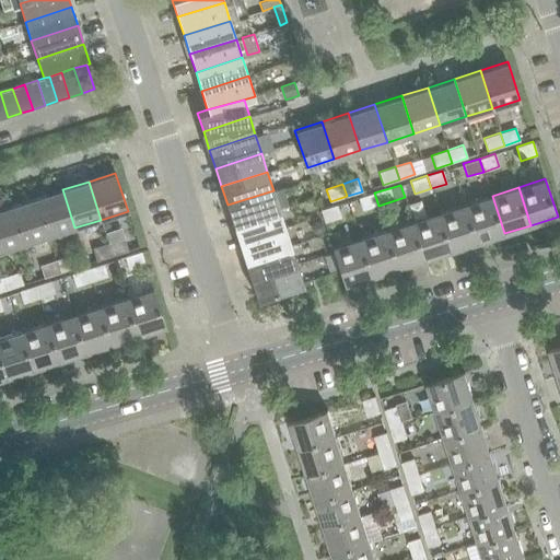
[(36,198),(48,236),(74,228),(62,189),(36,198)]
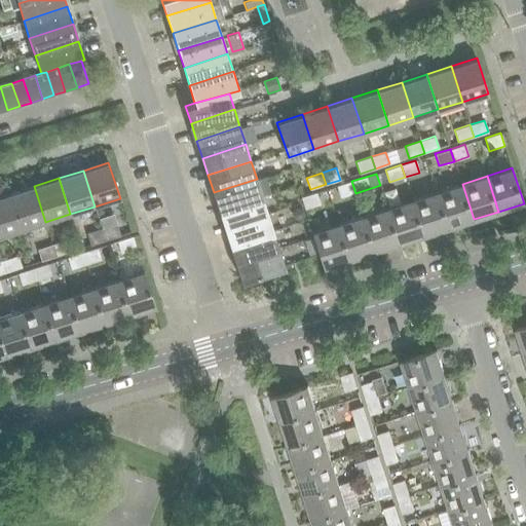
[(214,192),(219,210),(262,196),(257,179),(214,192)]
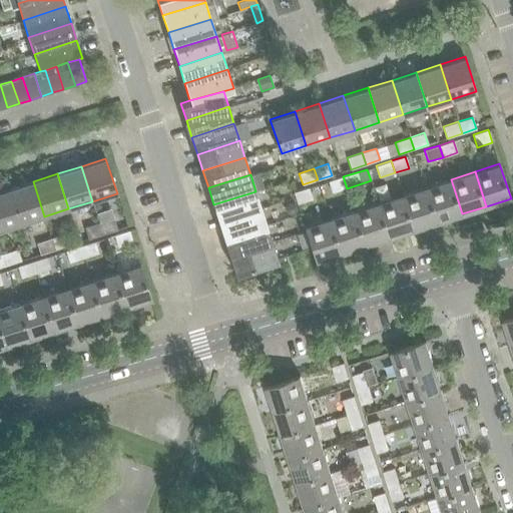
[(347,188),(343,176),(328,181),(332,192),(347,188)]
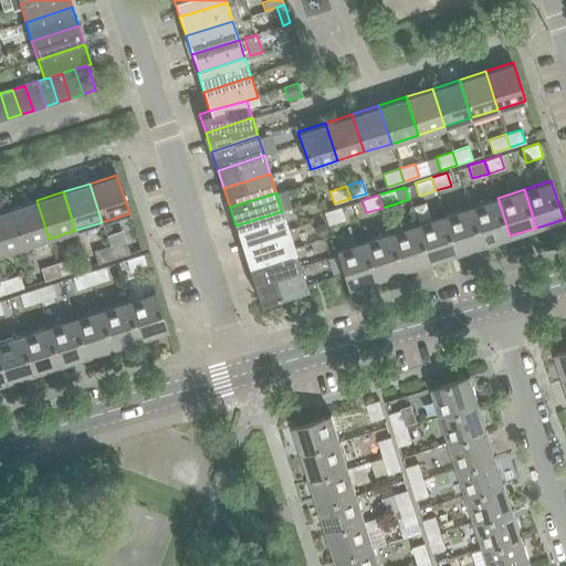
[(498,198),(470,206),(483,244),(510,236),(498,198)]
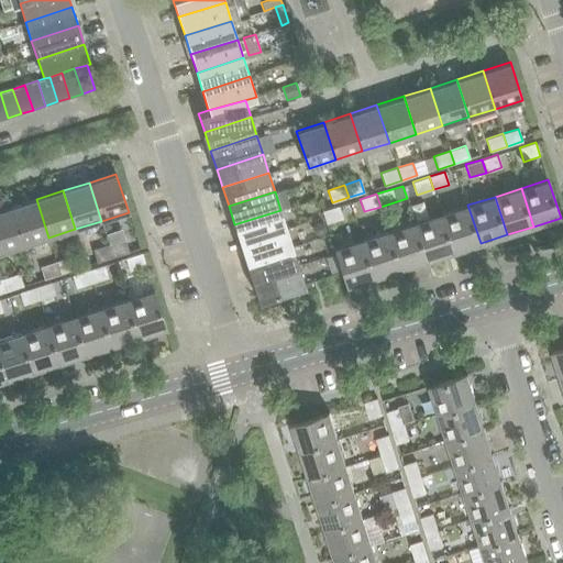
[(36,199),(10,208),(22,246),(48,238),(36,199)]
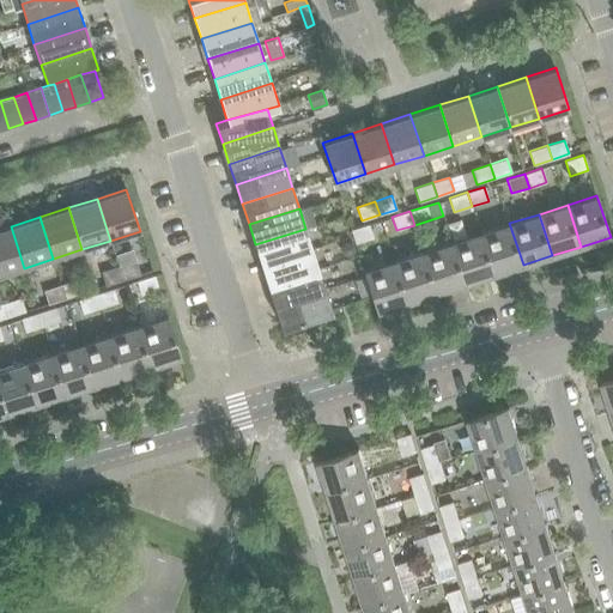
[(509,223),(480,232),(495,274),(523,265),(509,223)]
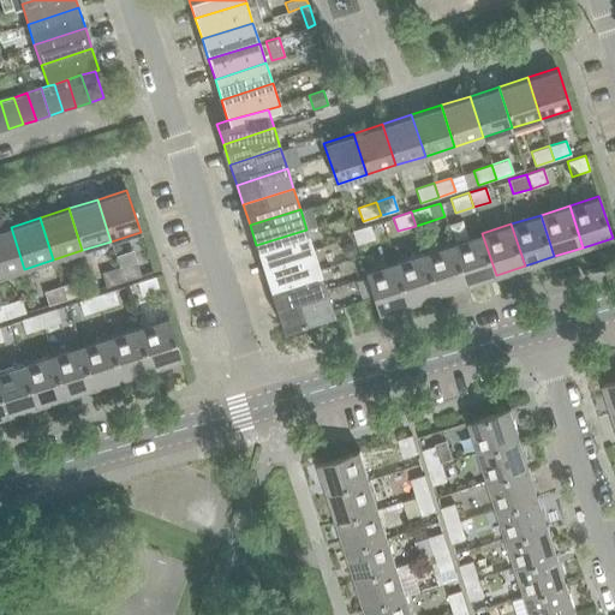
[(370,225),(364,226),(352,231),(357,244),(375,238),(370,225)]
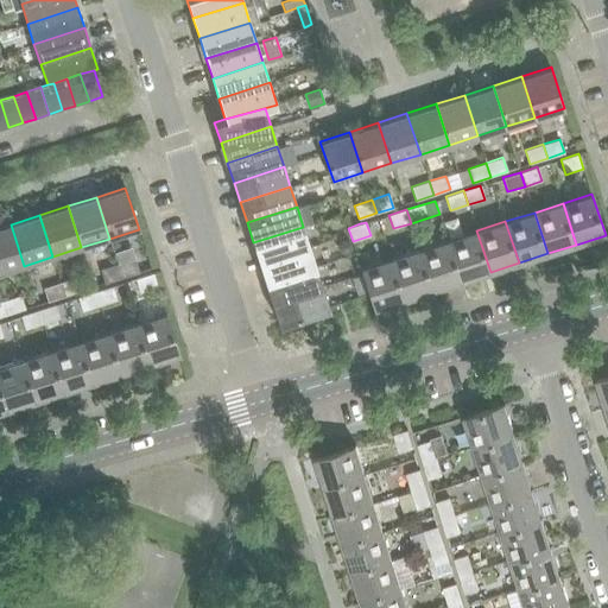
[(11,225),(0,227),(0,272),(24,266),(11,225)]
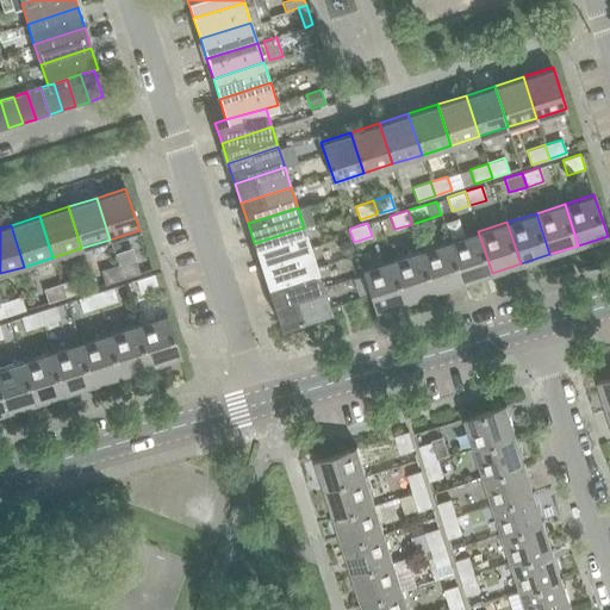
[(254,243),(261,263),(311,248),(304,228),(254,243)]
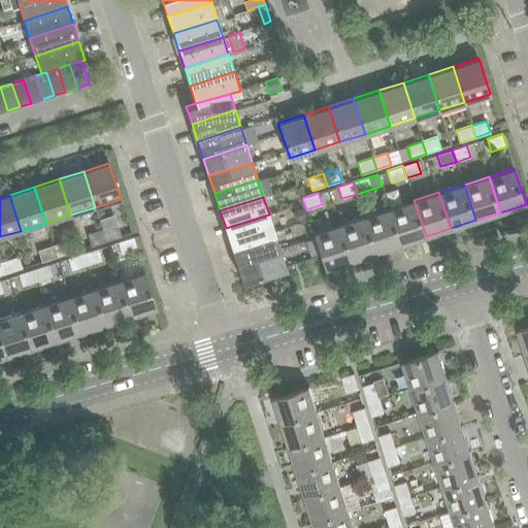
[(414,200),(389,208),(400,244),(426,236),(414,200)]
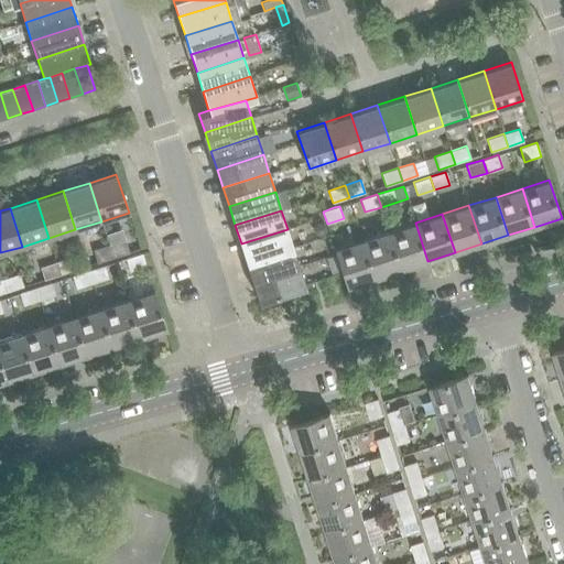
[(114,257),(129,251),(123,238),(120,239),(114,221),(102,225),(109,243),(114,257)]
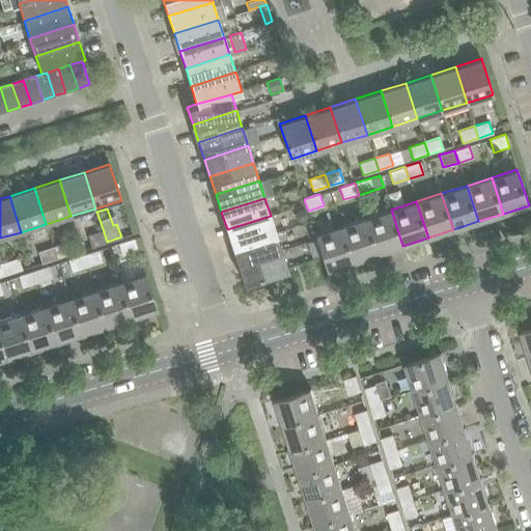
[(391,210),(366,217),(378,253),(402,246),(391,210)]
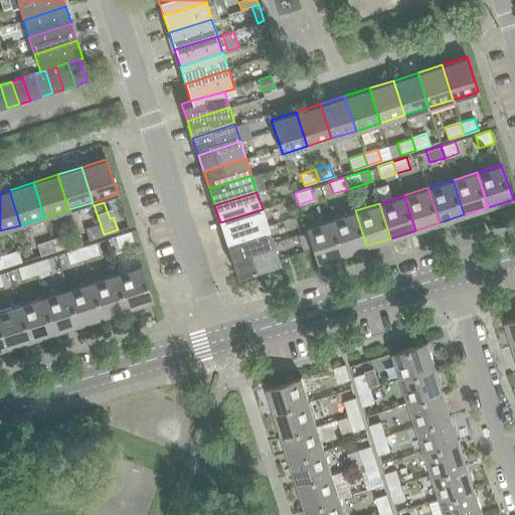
[(289,214),(295,214),(298,209),(295,204),(289,204),(286,209),(289,214)]
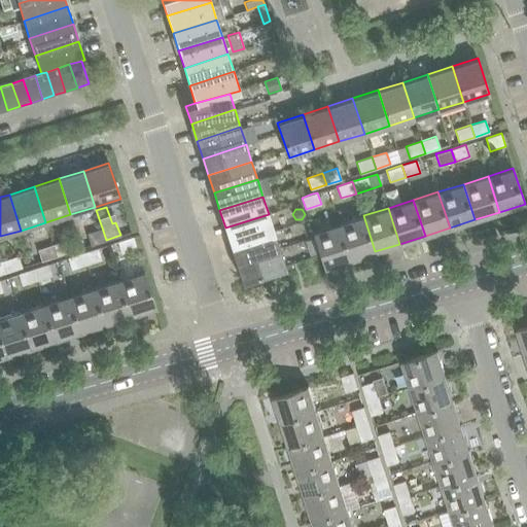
[(225,227),(231,245),(274,232),(269,214),(225,227)]
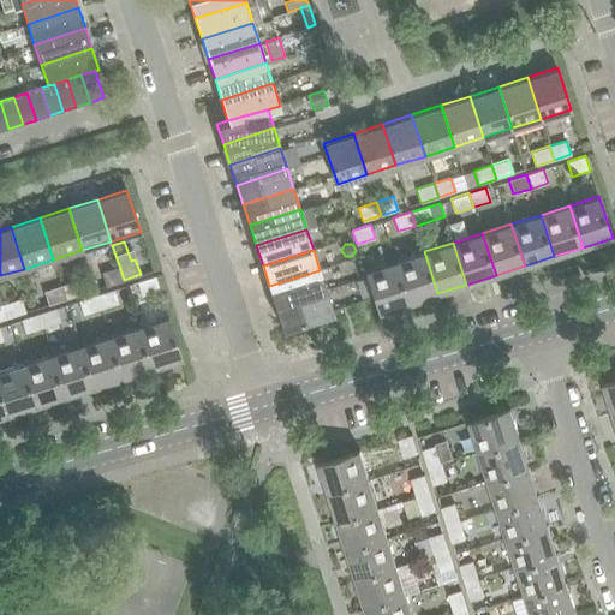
[(408,303),(437,293),(424,251),(395,261),(408,303)]
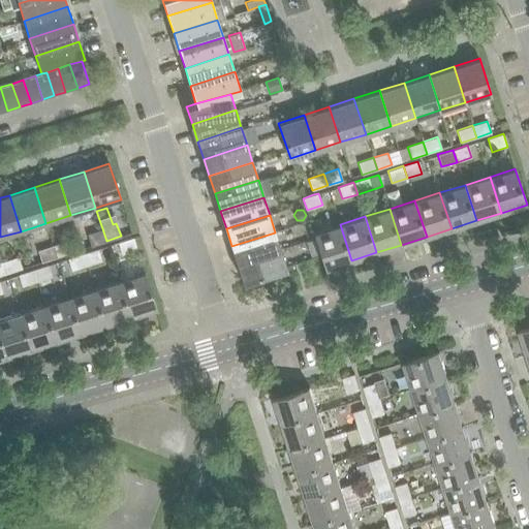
[(327,269),(351,260),(340,224),(314,232),(327,269)]
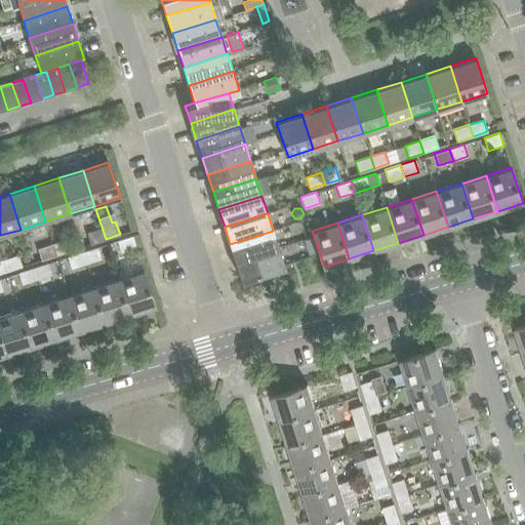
[(90,244),(106,239),(102,227),(86,232),(90,244)]
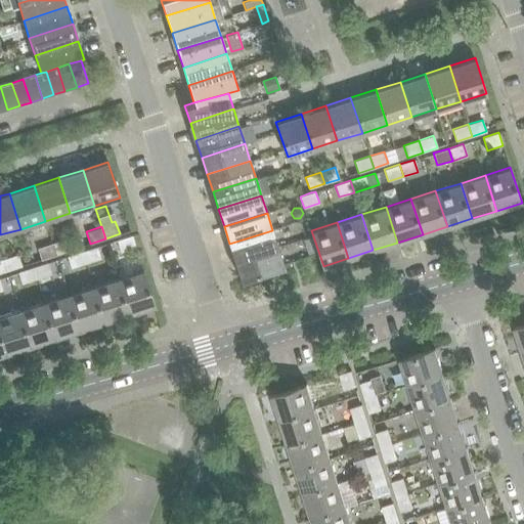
[(229,244),(235,261),(278,248),(272,230),(229,244)]
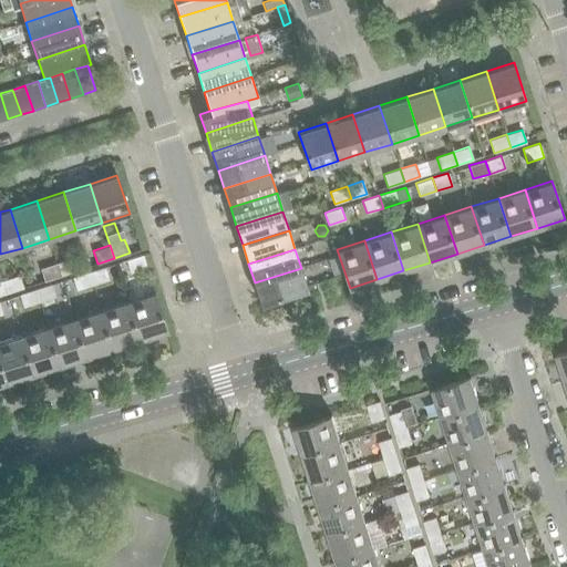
[(126,259),(131,271),(146,267),(143,254),(126,259)]
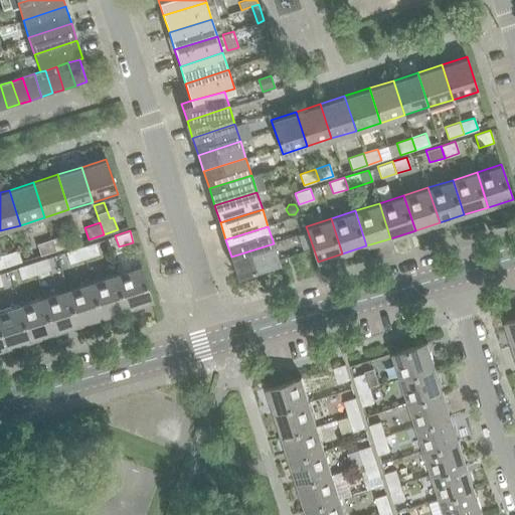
[(69,244),(65,233),(51,237),(54,249),(69,244)]
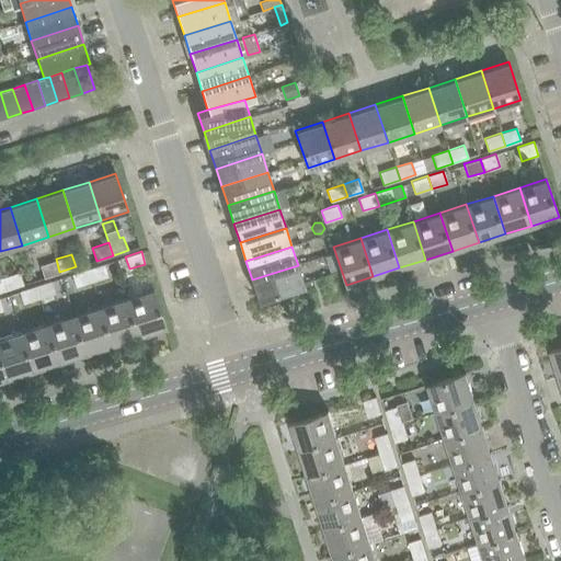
[(59,272),(56,259),(39,264),(44,277),(59,272)]
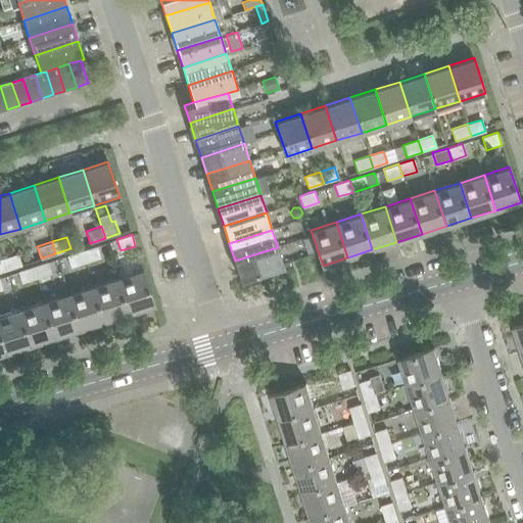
[(100,256),(96,246),(96,245),(82,250),(85,262),(100,256)]
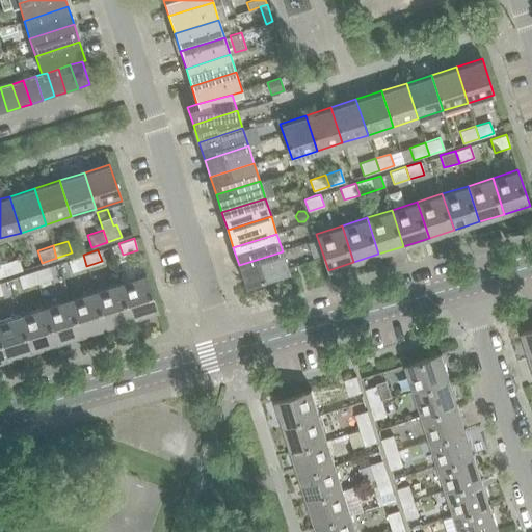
[(239,265),(244,283),(288,269),(283,251),(239,265)]
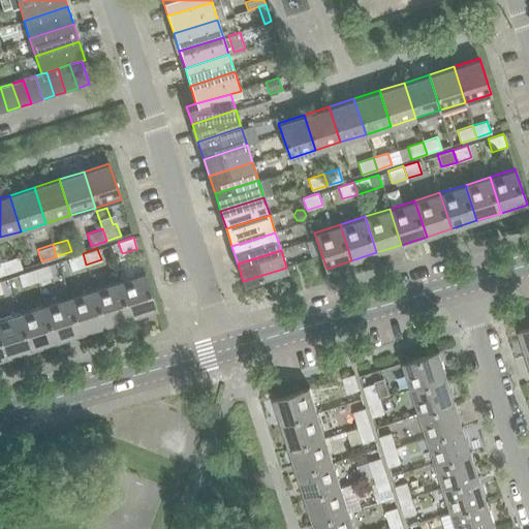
[(86,265),(83,253),(67,257),(71,269),(86,265)]
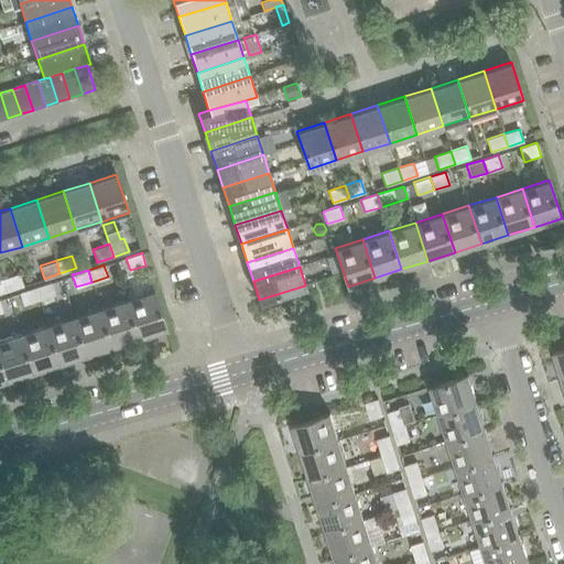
[(23,285),(20,272),(3,278),(7,290),(23,285)]
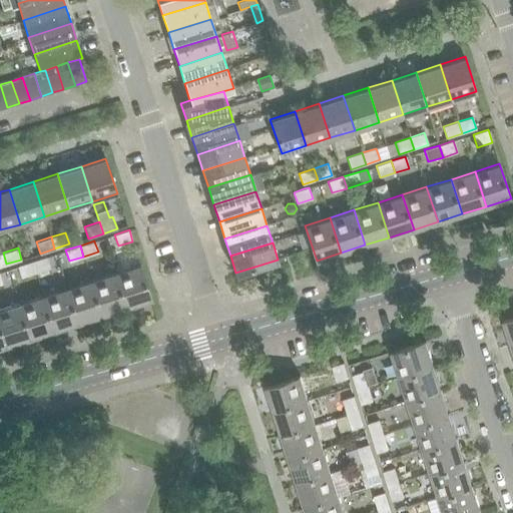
[(50,269),(47,257),(46,255),(32,261),(36,273),(50,269)]
